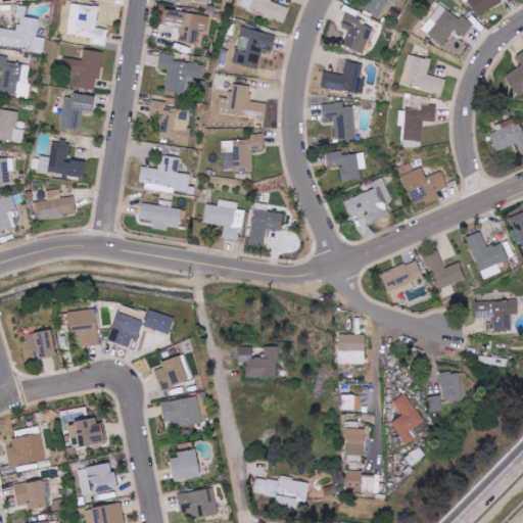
[(238,0),(237,5),(248,9),(250,0),(238,0)]
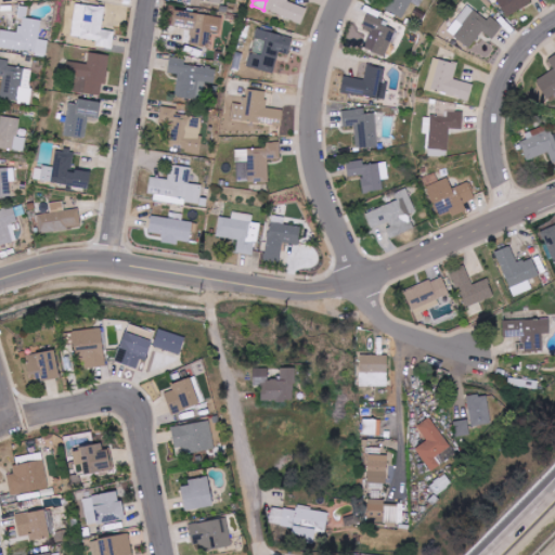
[(288,2),(289,0),(269,0),(266,12),(301,23),(307,8),(288,2)]
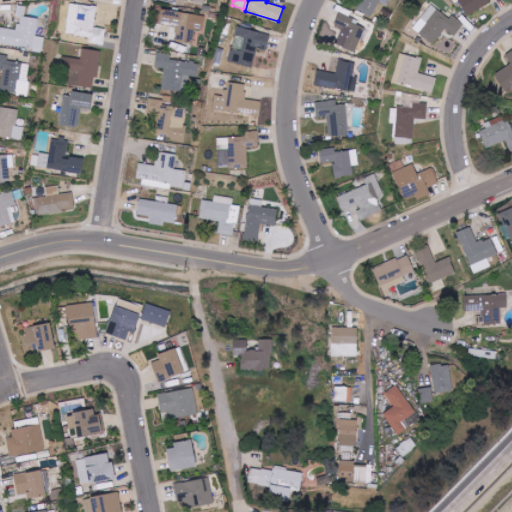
[(371,17),(380,2),(388,6),(391,0),(360,0),(356,9),(371,17)]
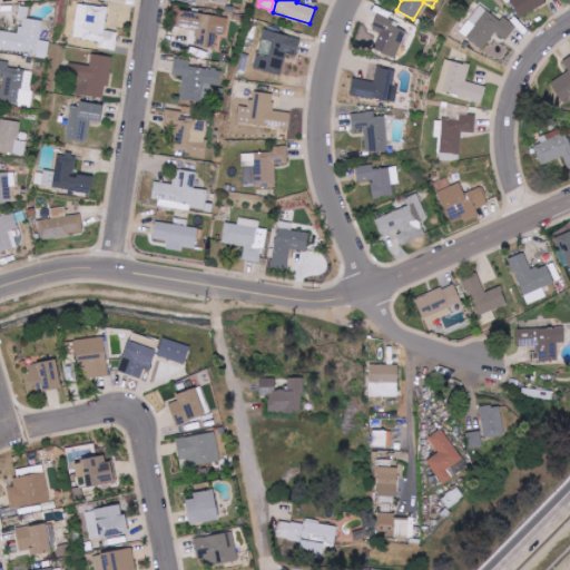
[(513,0),(519,17),(549,6),(546,0),(513,0)]
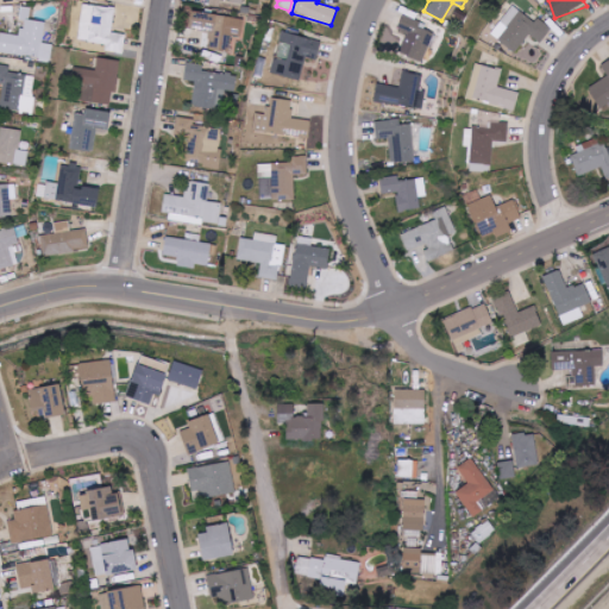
[(126,35),(113,32),(115,8),(83,4),(79,41),(107,44),(106,51),(124,54),(126,35)]
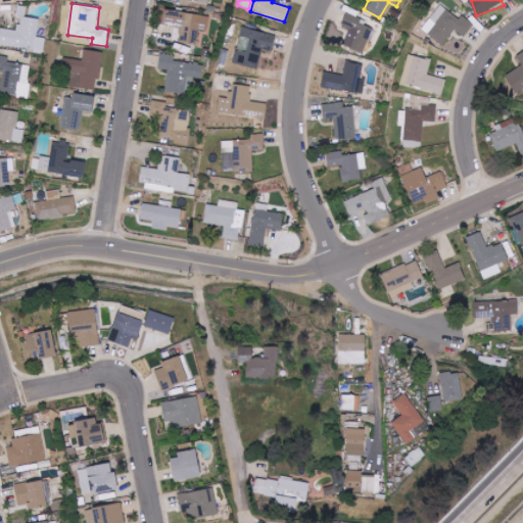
[(460,18),(440,5),(423,31),(443,45),(455,30),(466,38),(475,25),(462,15),(460,18)]
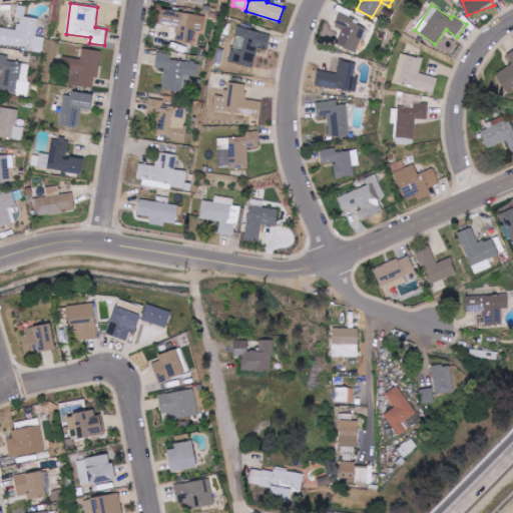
[(45,19),(25,18),(26,6),(19,6),(18,29),(2,28),(1,47),(44,49),(45,19)]
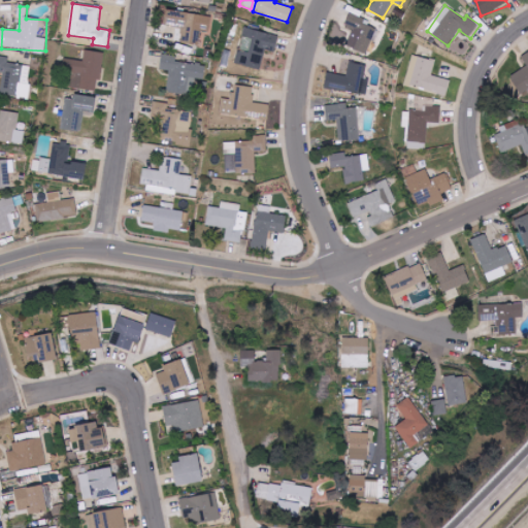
[(201,31),(209,32),(211,17),(167,10),(165,25),(183,28),(180,42),(199,45),(201,31)]
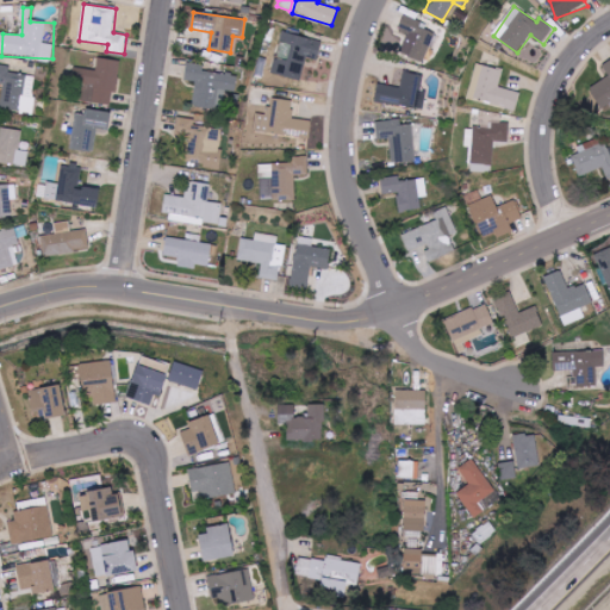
[(399,32),(408,35),(402,54),(430,64),(436,49),(431,47),(437,30),(404,18),(399,32)]
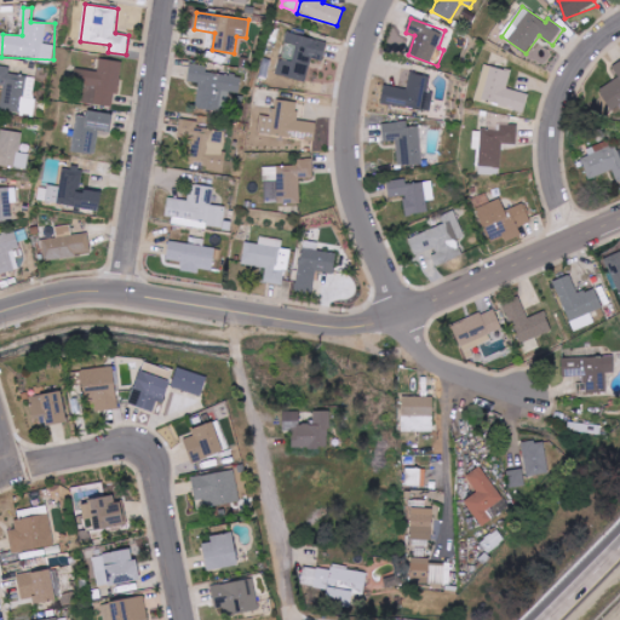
[(313,58),(323,62),(328,42),(287,33),(277,75),(306,82),(313,58)]
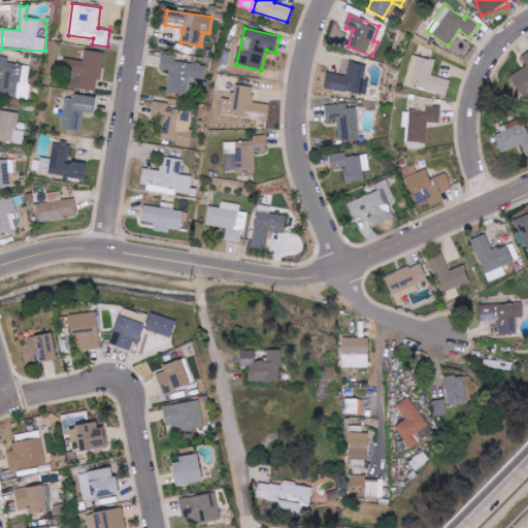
[(104,53),(85,51),(84,61),(64,59),(63,69),(75,71),(73,88),(99,92),(104,53)]
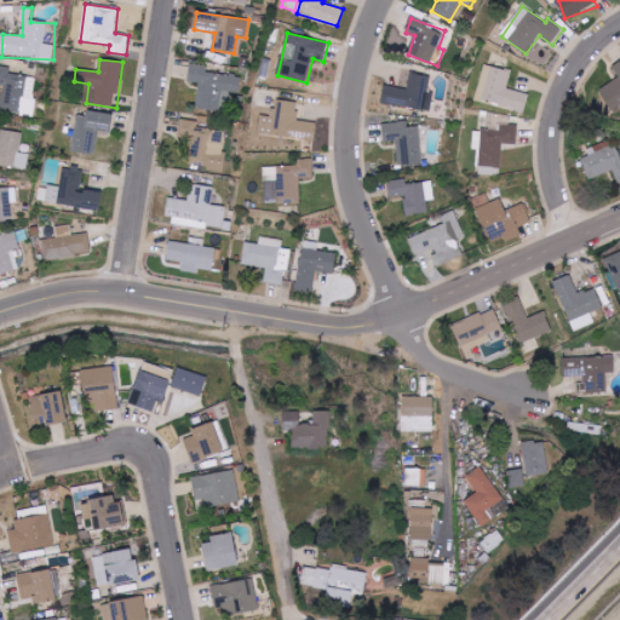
[(597,91),(610,114),(619,108),(619,62),(613,67),(619,78),(597,91)]
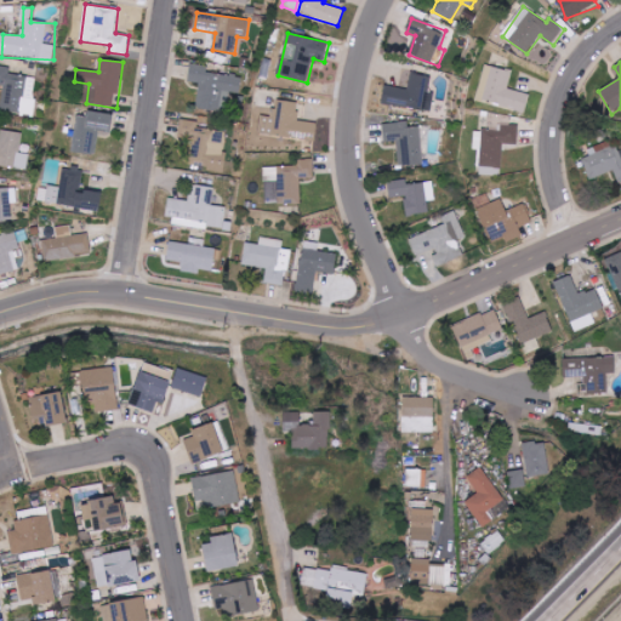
[(198,106),(227,109),(229,92),(240,93),(241,77),(208,73),(208,66),(191,64),(188,83),(200,84),(198,106)]
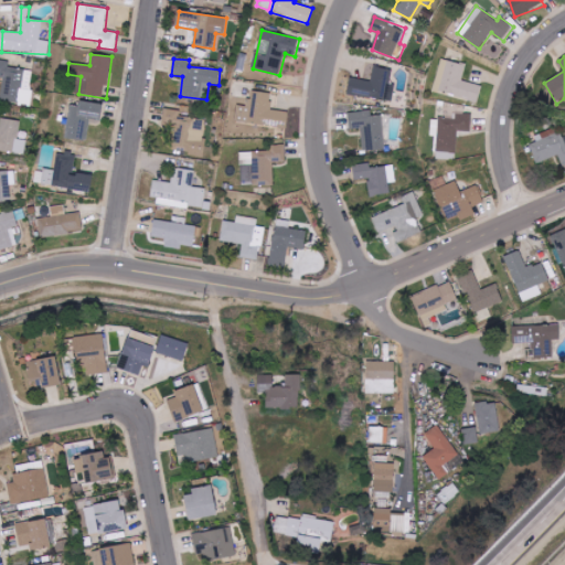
[(34,72),(9,67),(9,61),(0,60),(0,77),(3,78),(0,102),(30,105),(34,72)]
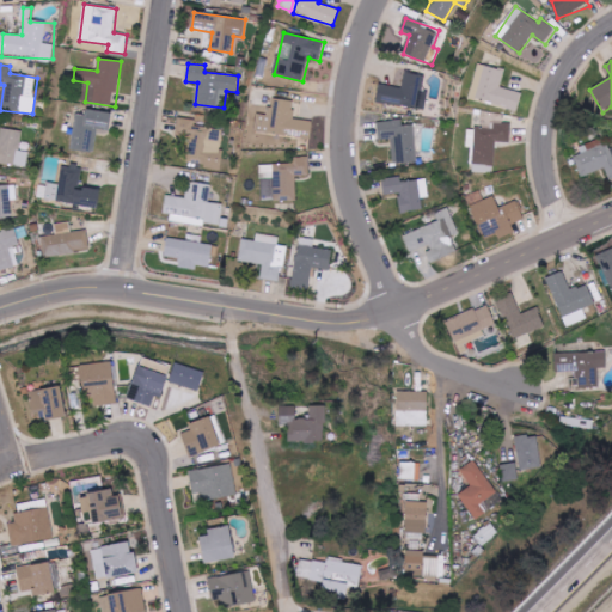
[(469,98),(518,110),(521,93),(501,87),(505,71),(478,65),(469,98)]
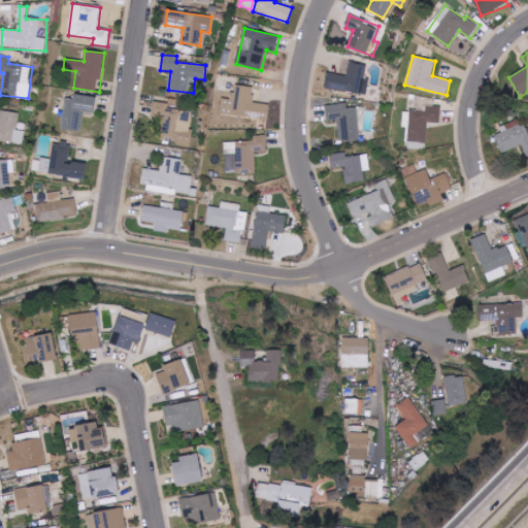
[(367,95),(369,77),(366,76),(367,65),(350,63),(348,75),(327,73),(325,89),(367,95)]
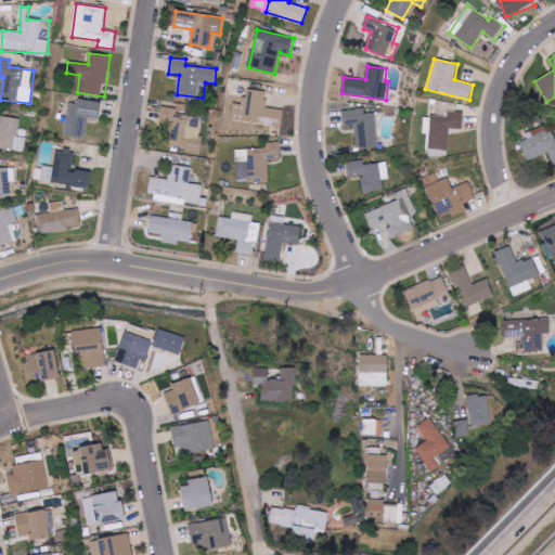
[(268,92),(245,90),(244,104),(233,103),(231,121),(282,126),(284,110),(266,108),(268,92)]
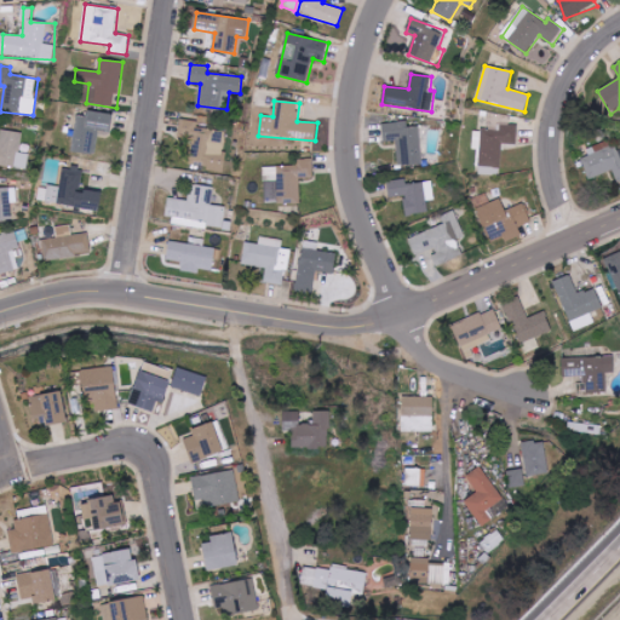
[(114,115),(89,110),(87,116),(76,115),(72,151),(96,155),(99,131),(112,132),(114,115)]
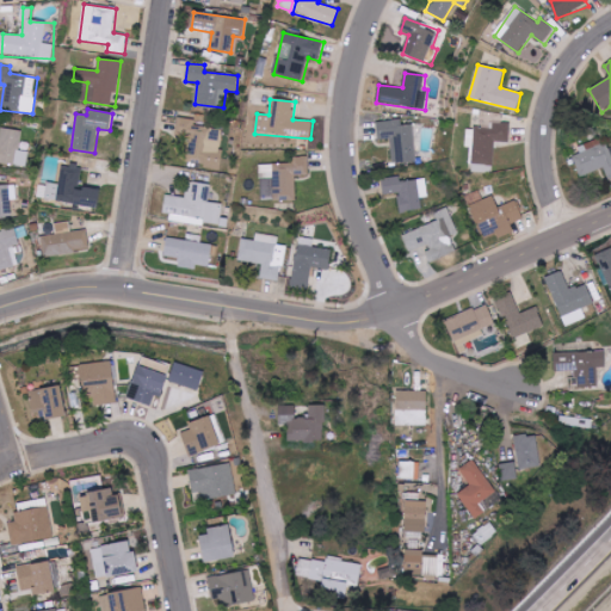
[(494,142),(510,142),(511,123),(501,123),(503,113),(481,113),(481,129),(467,129),(466,147),(471,147),(471,173),(494,173),(494,142)]
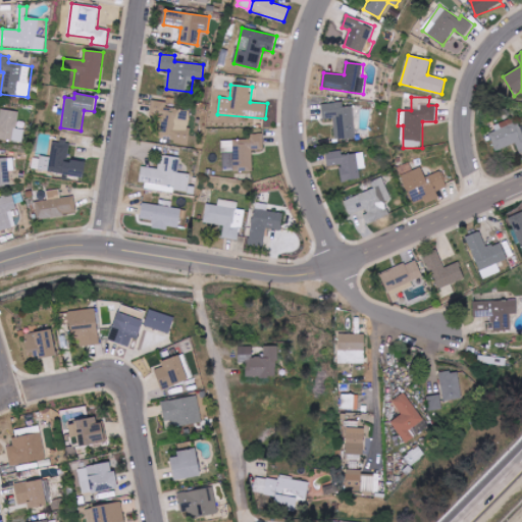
[(166,107),(167,102),(153,100),(151,116),(161,117),(158,140),(189,144),(191,128),(188,127),(190,110),(166,107)]
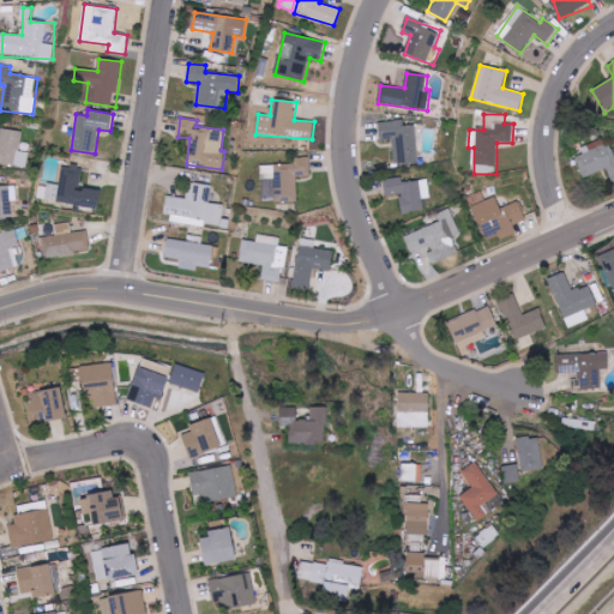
[(419,163),(416,126),(404,126),(404,120),(379,121),(380,140),(393,140),(393,164),(419,163)]
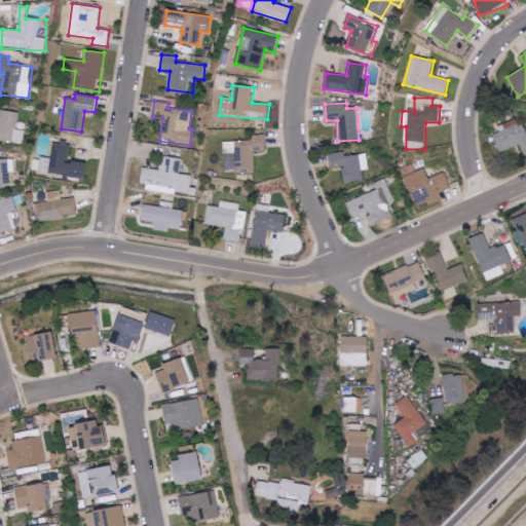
[(16,129),(19,113),(0,111),(0,141),(23,144),(25,130),(16,129)]
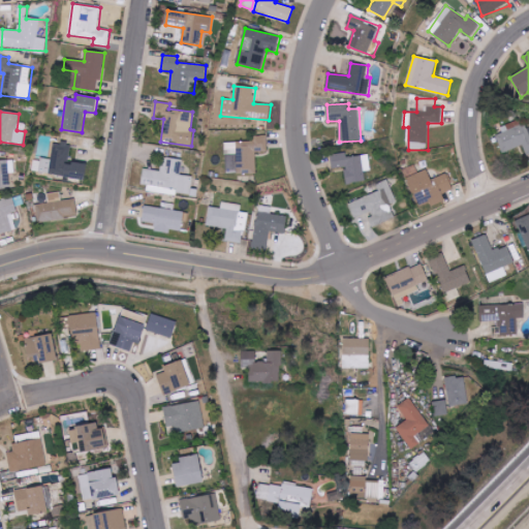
[(528,154),(528,132),(525,121),(495,130),(502,153),(524,146),(527,156),(528,154)]
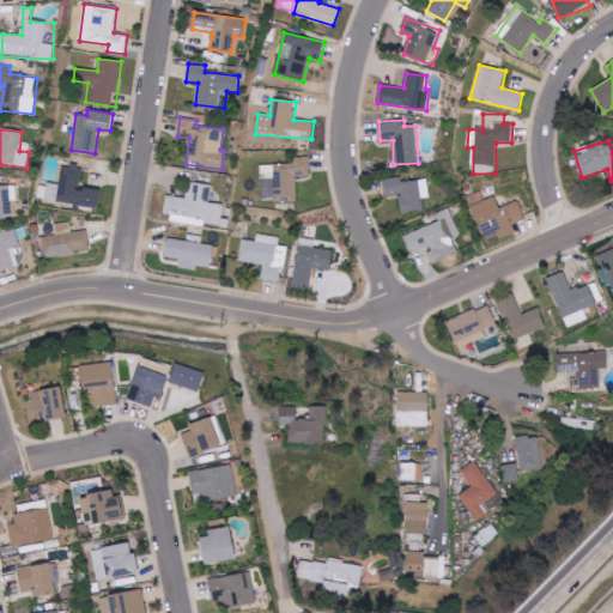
[(261,165),(262,202),(297,202),(296,176),(310,176),(309,157),(295,158),(295,164),(261,165)]
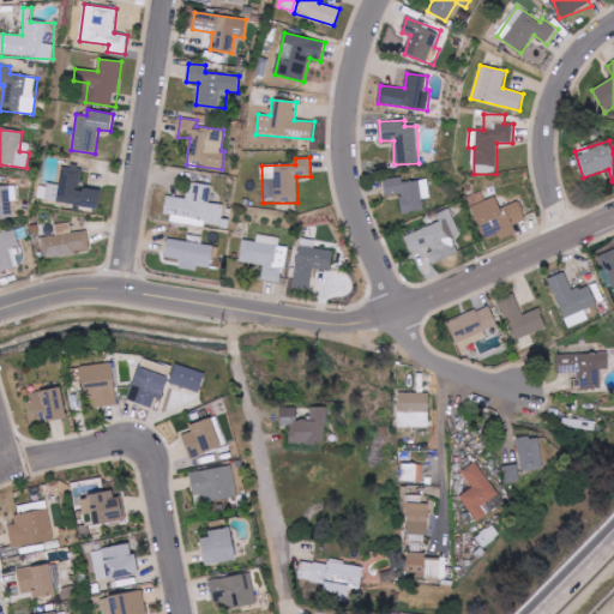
[(101,191),(79,187),(82,169),(62,167),(59,185),(48,184),(44,200),(98,209),(101,191)]
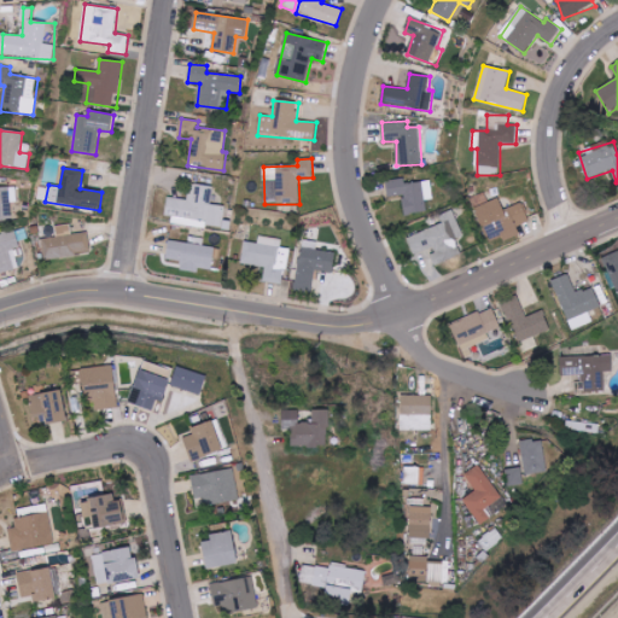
[(433,198),(431,180),(404,185),(404,179),(386,182),(390,198),(403,196),(406,215),(427,211),(425,199),(433,198)]
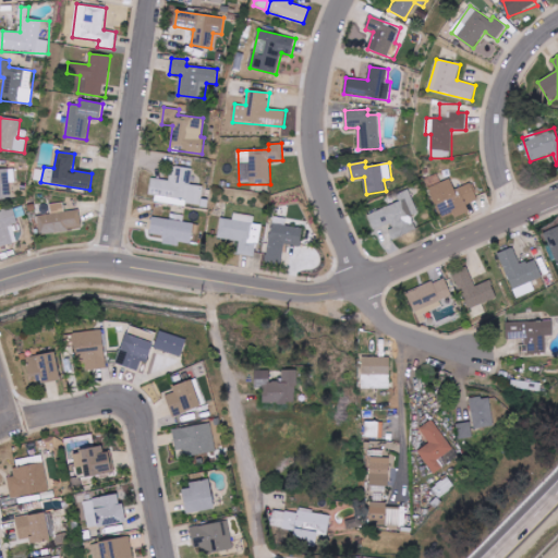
[(201,207),(204,186),(191,184),(193,169),(173,167),(171,181),(152,179),(149,199),(201,207)]
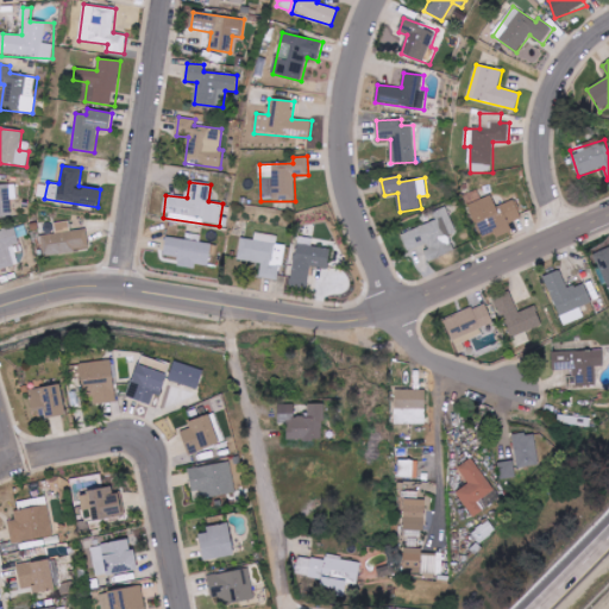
[(0,217),(11,217),(11,200),(17,200),(16,184),(0,184),(0,217)]
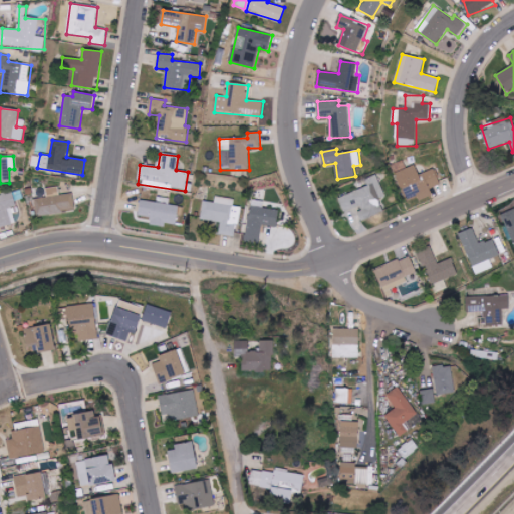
[(406,202),(418,197),(420,201),(433,196),(431,189),(441,185),(435,169),(420,174),(417,165),(395,173),(406,202)]
